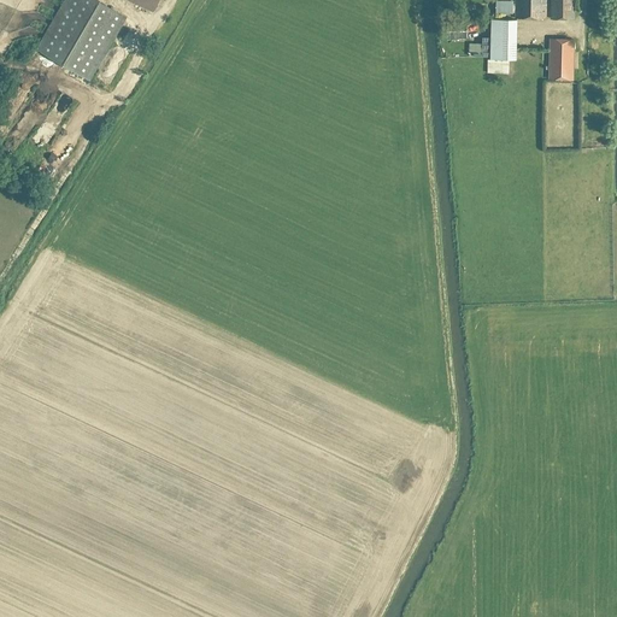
[(89,80),(125,17),(94,0),(64,0),(36,50),(89,80)]
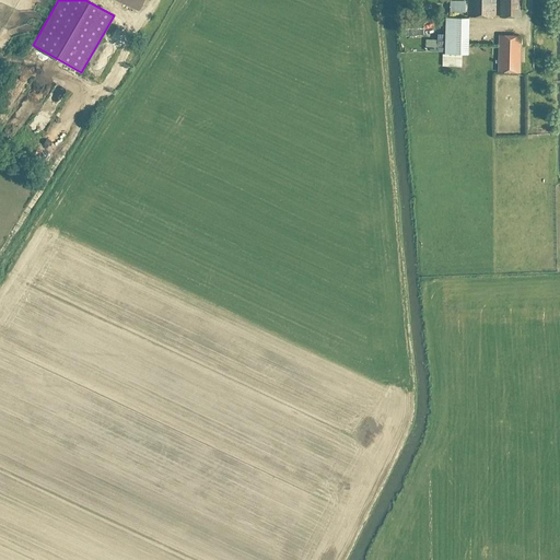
[(114,0),(139,11),(143,0),(114,0)]
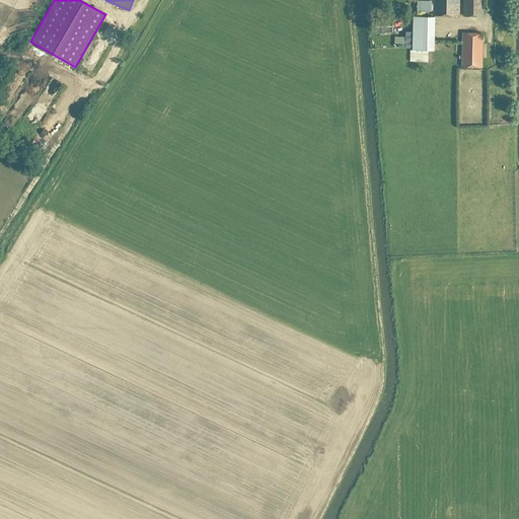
[(433,1),(433,12),(433,15),(458,15),(458,0),(433,0),(433,1)]
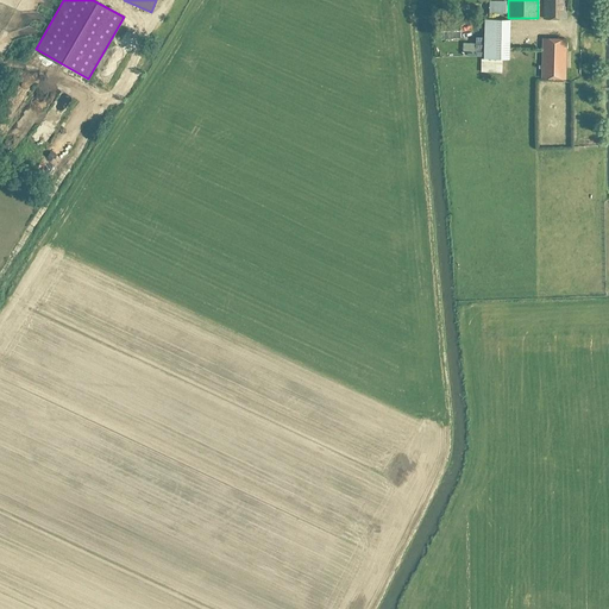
[(544,0),(544,19),(566,19),(566,0),(544,0)]
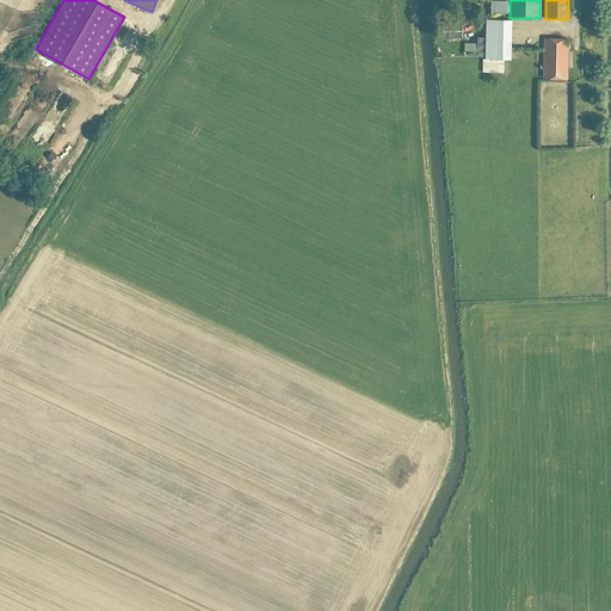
[(510,14),(510,1),(491,1),(491,14),(510,14)]
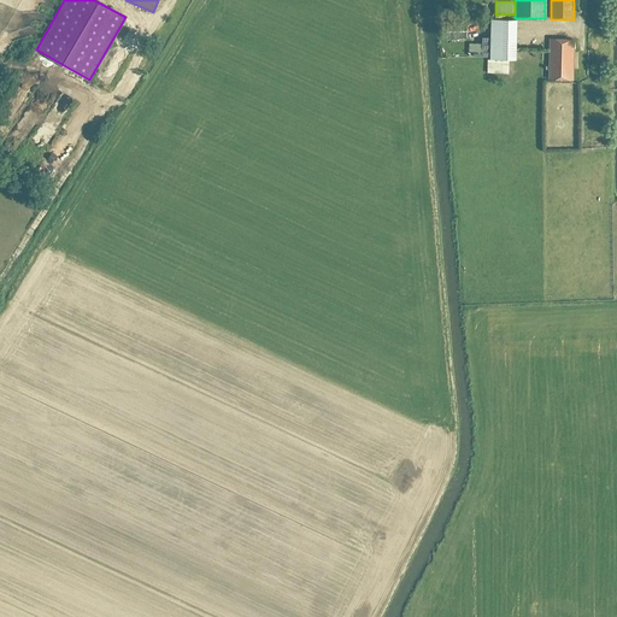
[(445,23),(445,30),(445,40),(466,39),(466,22),(469,22),(469,13),(462,15),(462,22),(445,23)]
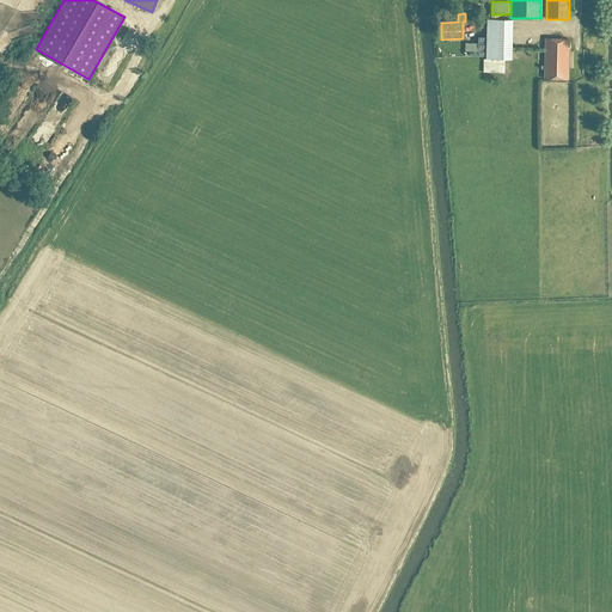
[(510,59),(512,19),(487,19),(485,59),(510,59)]
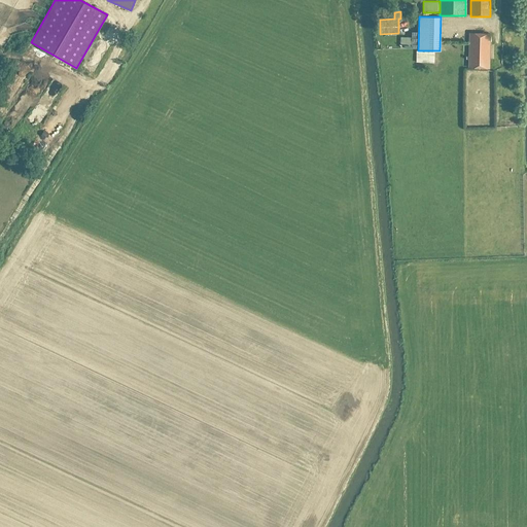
[(488,69),(489,33),(469,33),(469,69),(488,69)]
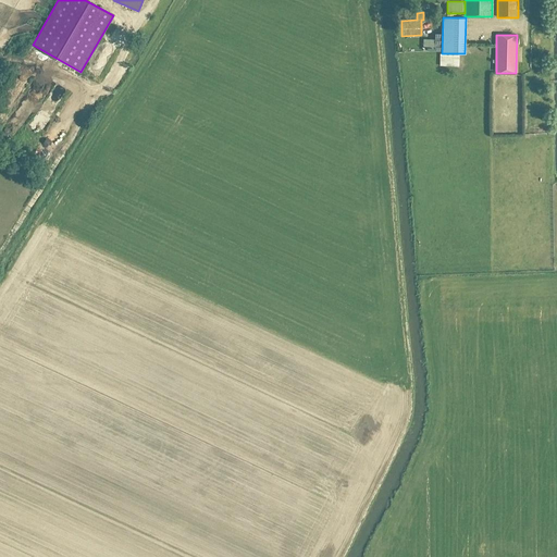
[(15,100),(25,88),(15,81),(5,93),(15,100)]
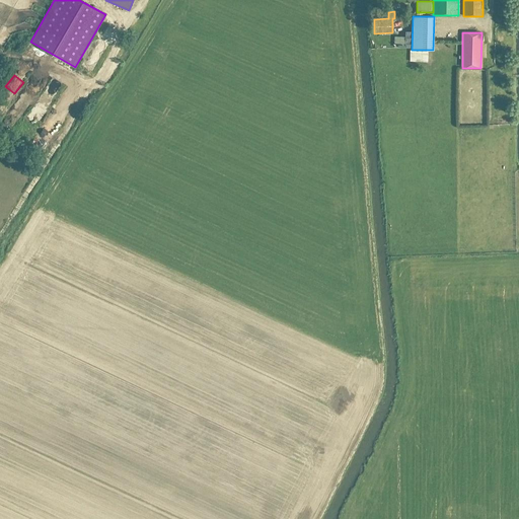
[(49,141),(59,128),(50,121),(40,133),(49,141)]
